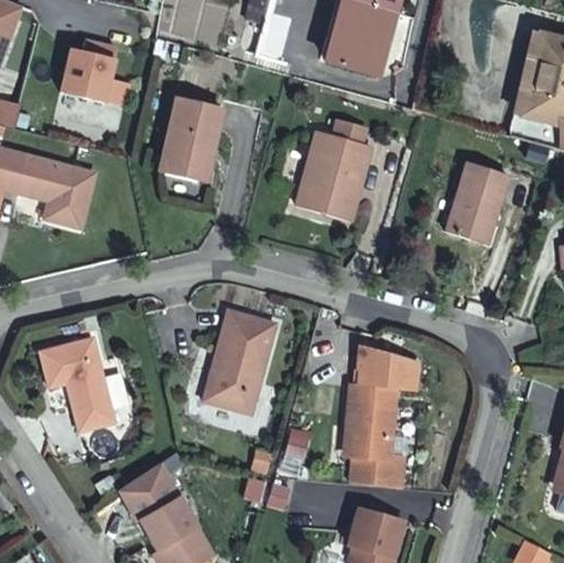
[(0,0),(0,63),(23,3),(14,0),(0,0)]
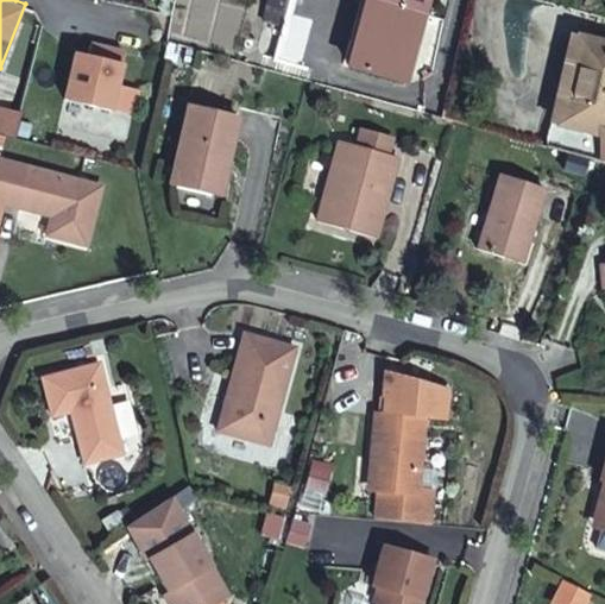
[(285,19),(289,0),(265,0),(263,13),(285,19)]
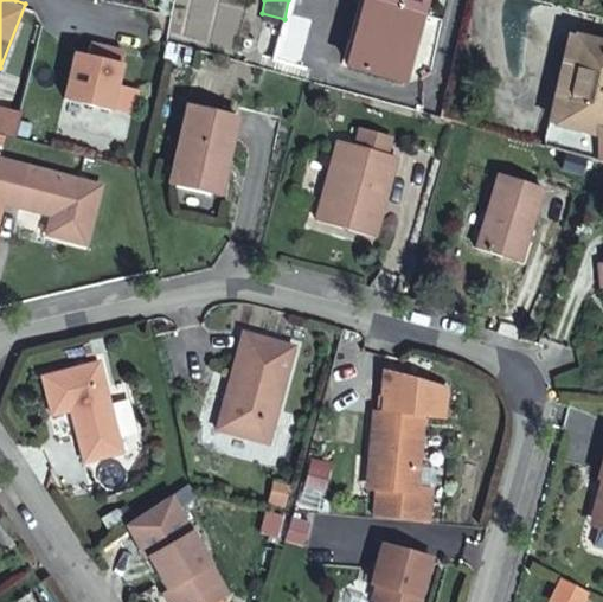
[(416,15),(370,0),(366,0),(347,64),(403,82),(423,17),(416,15)]
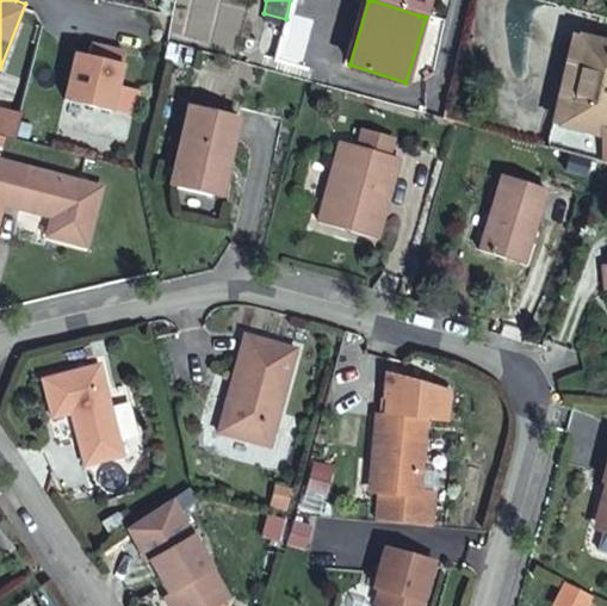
[(372,0),(419,16),(426,17),(431,0),(372,0)]
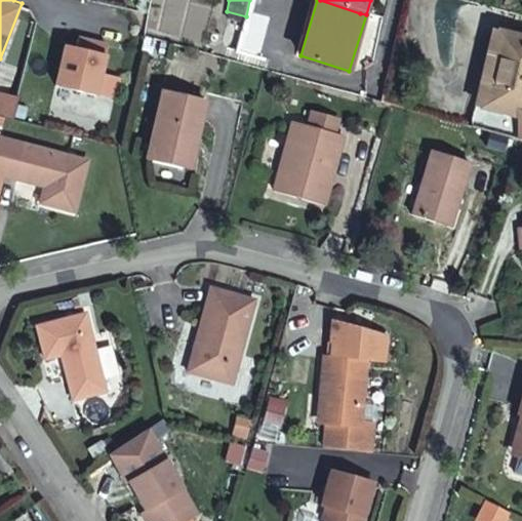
[(521,38),(499,34),(479,128),(521,139),(521,38)]
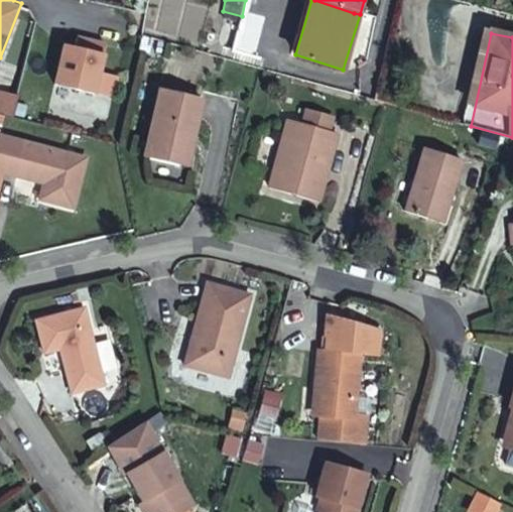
[(107,42),(78,35),(76,45),(65,42),(55,82),(95,92),(107,42)]
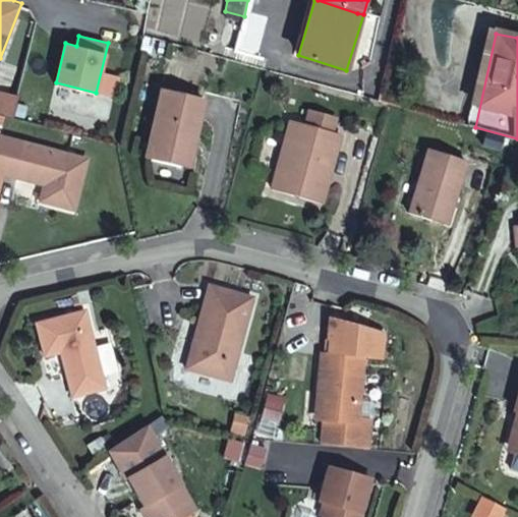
[(196,137),(206,98),(165,89),(148,158),(186,166),(192,137),(196,137)]
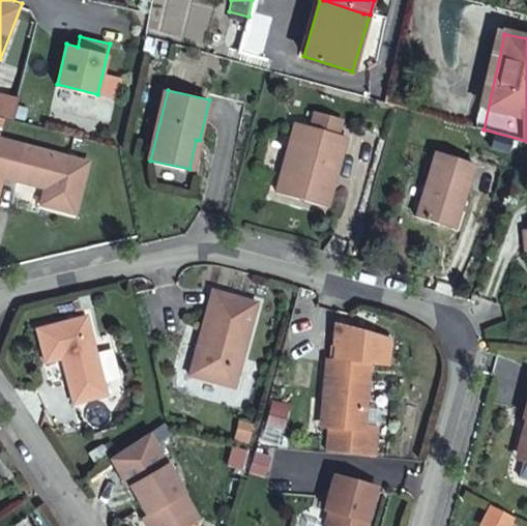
[(20,96),(0,91),(0,112),(15,116),(20,96)]
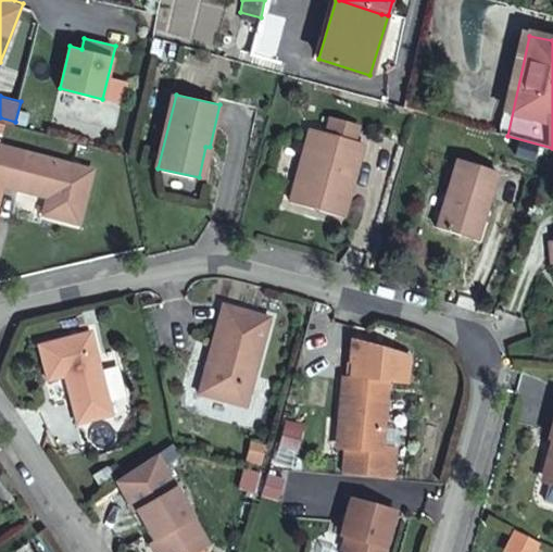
[(331,114),(327,129),(359,138),(363,122),(331,114)]
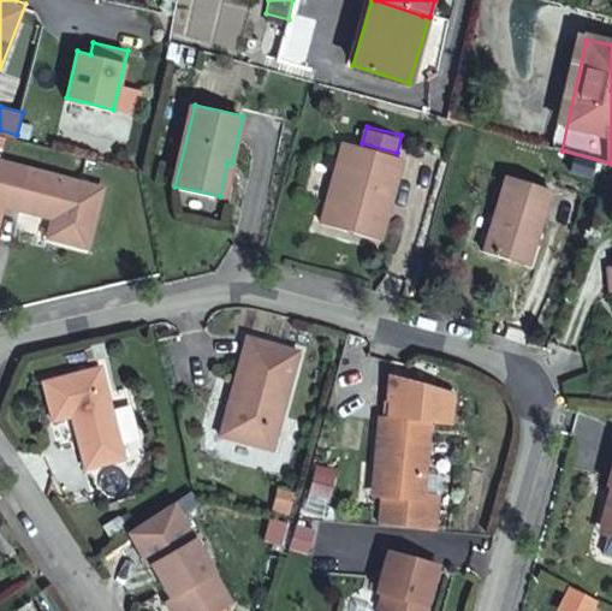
[(346,138),(324,221),(384,238),(406,155),(397,153),(362,143),(346,138)]
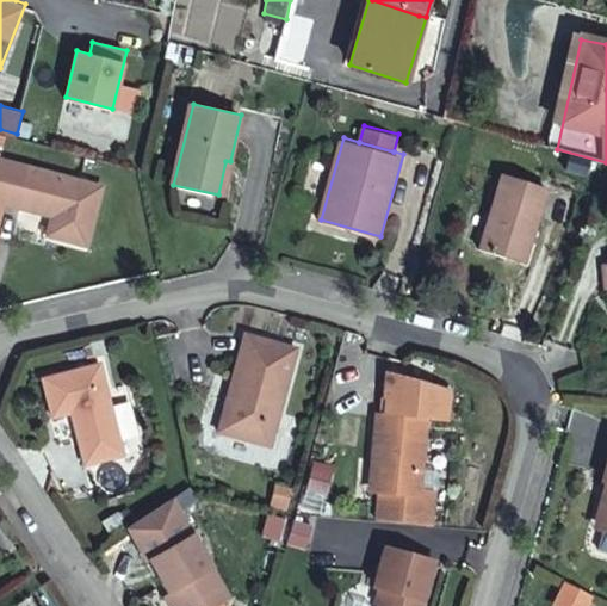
[(106,184),(0,155),(0,215),(5,198),(57,211),(53,230),(91,241),(106,184)]
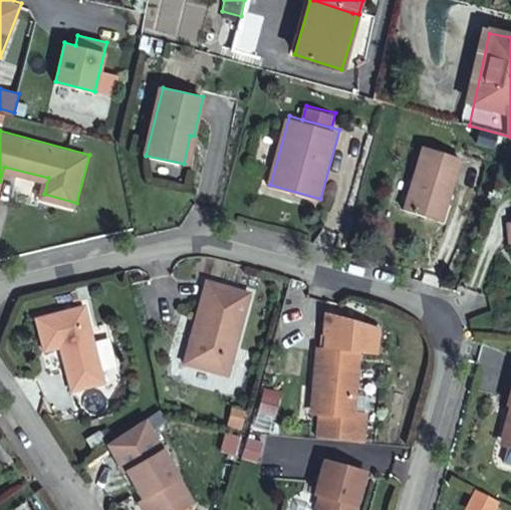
[(443,221),(462,158),(425,147),(406,209),(443,221)]
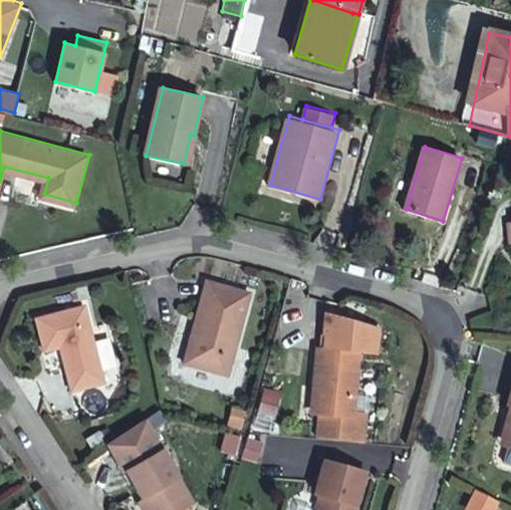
[(209,298),(197,340),(190,338),(185,358),(187,359),(230,371),(251,291),(218,281),(207,278),(202,296),(204,296),(208,297),(209,298)]
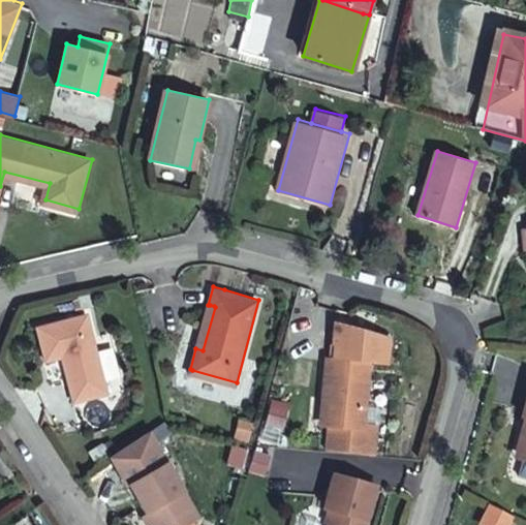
[(392,345),(395,318),(341,303),(339,326),(341,326),(339,339),(375,343),(375,344),(392,345)]
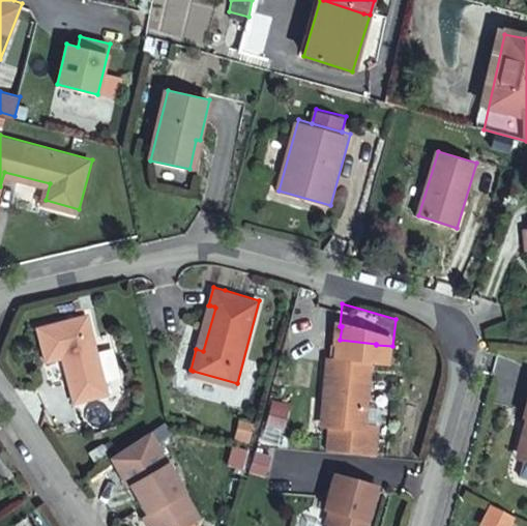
[(62,355),(74,400),(106,390),(86,314),(54,322),(36,327),(45,359),(47,358),(62,355)]
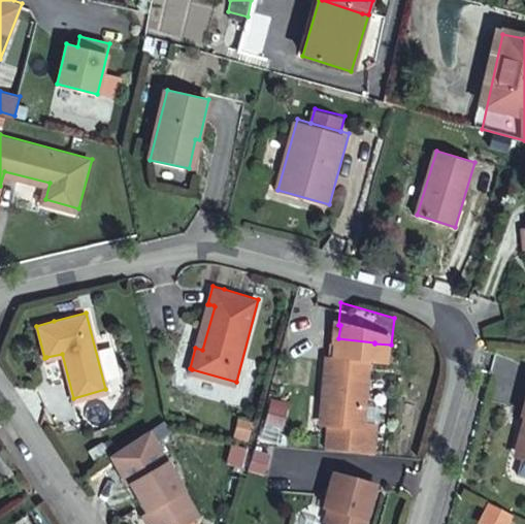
[(330,337),(324,395),(330,396),(327,427),(331,427),(365,431),(374,342),(330,337)]
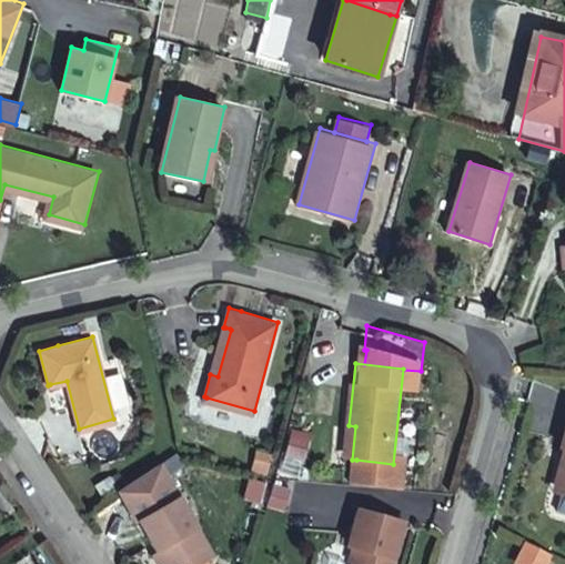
[(308,455),(314,427),(292,422),(285,450),(308,455)]
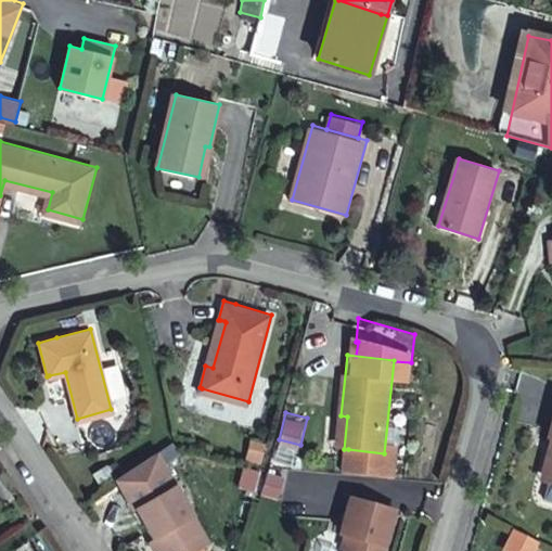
[(246,457),(265,460),(268,438),(251,435),(246,457)]
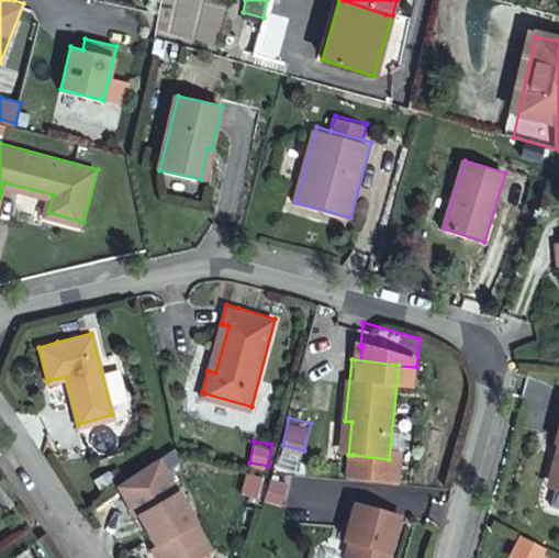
[(547,483),(554,484),(558,467),(558,445),(547,483)]
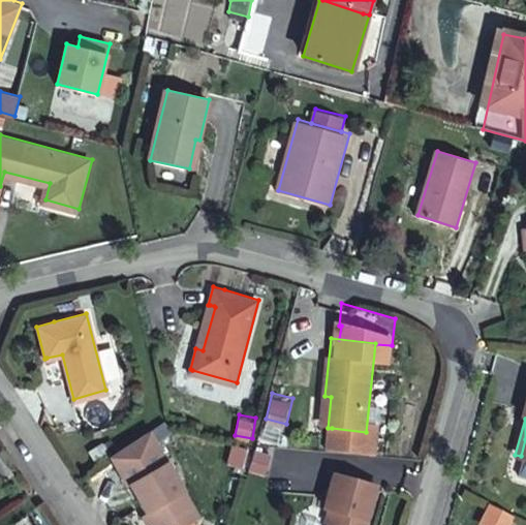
[(376,455),(380,424),(367,423),(366,432),(332,428),(329,451),(376,455)]
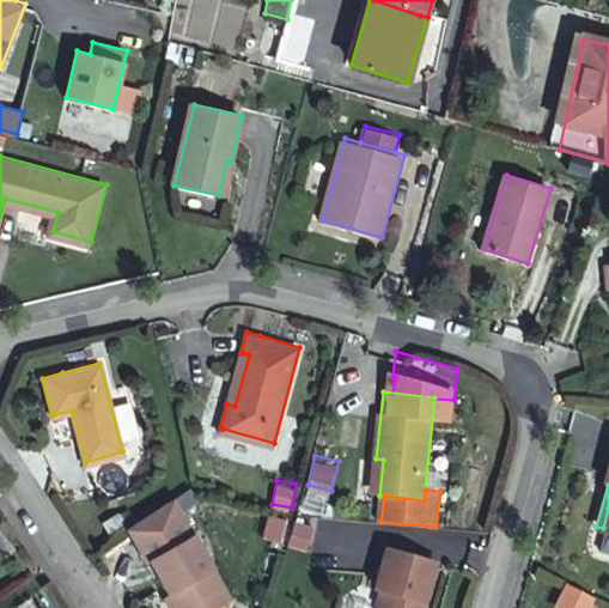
[(211,607),(229,597),(172,500),(127,530),(145,561),(148,560),(175,607),(211,607)]
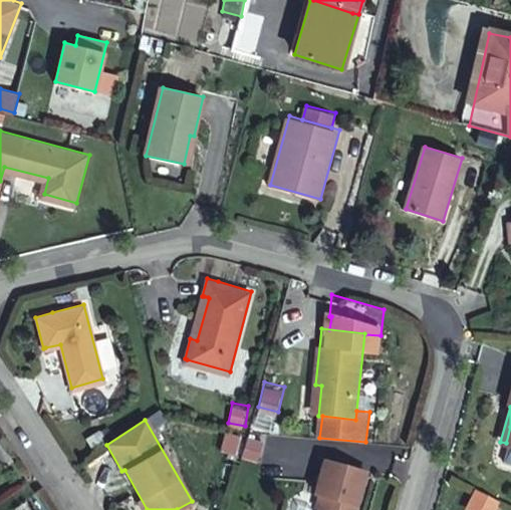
[(238,452),(244,432),(226,427),(221,447),(238,452)]
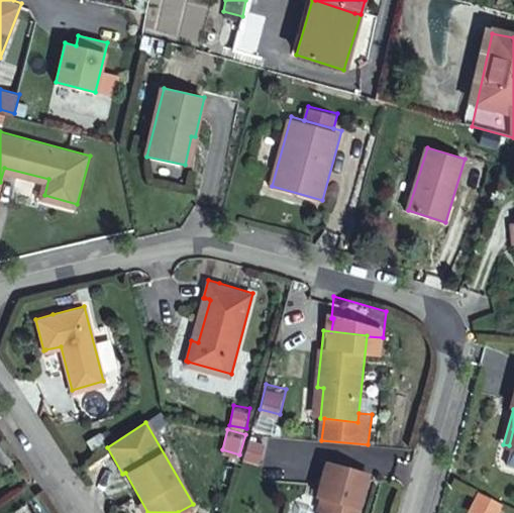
[(259,464),(264,445),(249,441),(244,459),(259,464)]
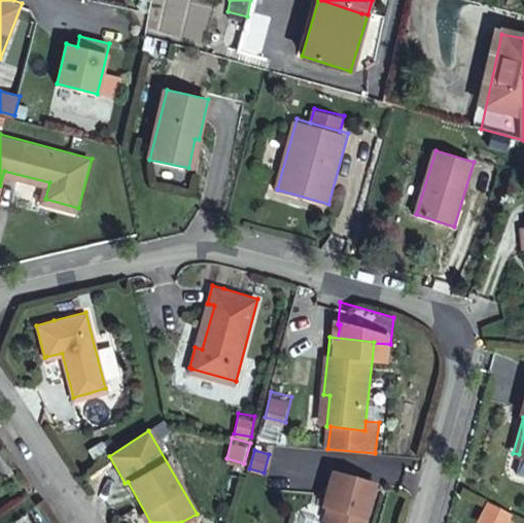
[(330,473),(321,506),(332,508),(326,522),(363,522),(375,485),(341,476),(330,473)]
